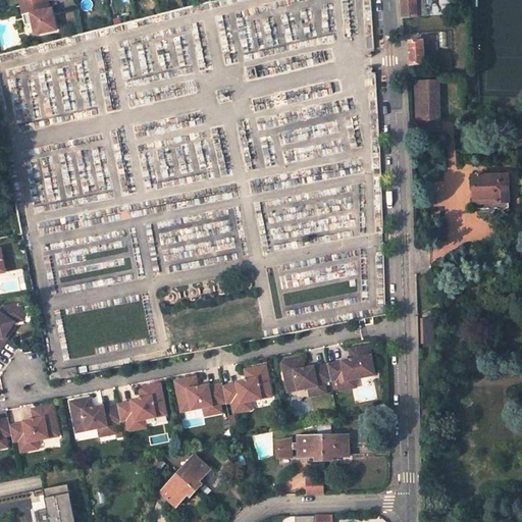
[(402,0),(404,16),(418,16),(417,0),(402,0)]
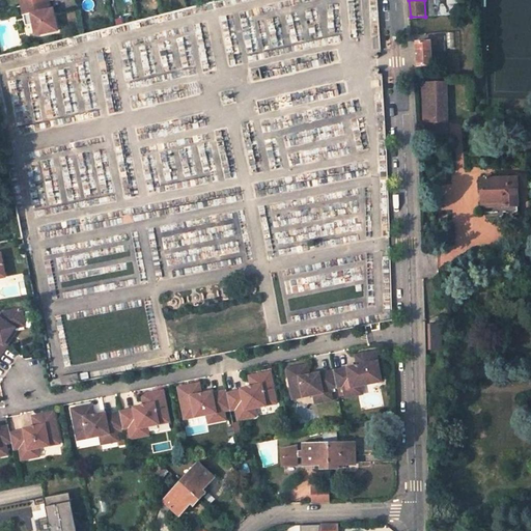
[(436,16),(434,0),(424,0),(425,17),(436,16)]
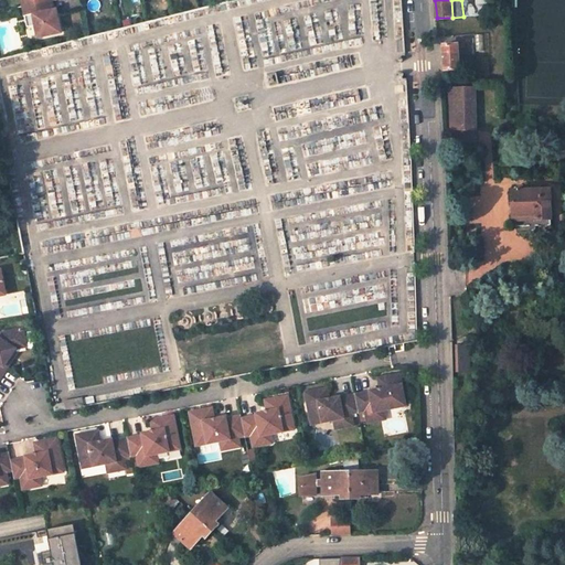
[(49,1),(23,6),(24,17),(33,14),(35,25),(38,36),(61,32),(56,9),(51,10),(49,1)]
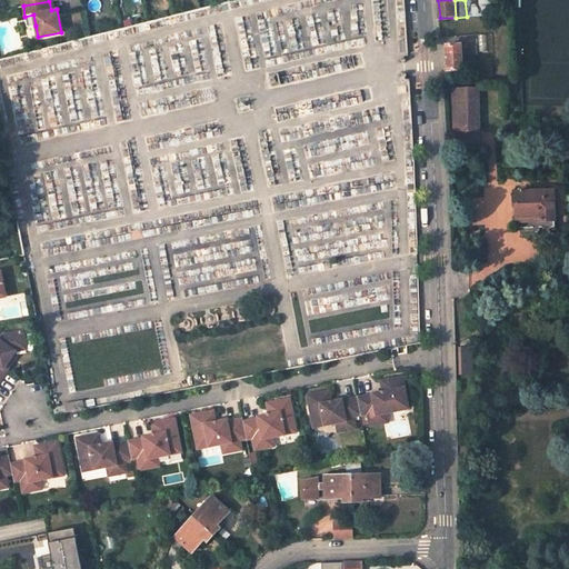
[(33,15),(25,17),(27,28),(36,26),(33,15)]
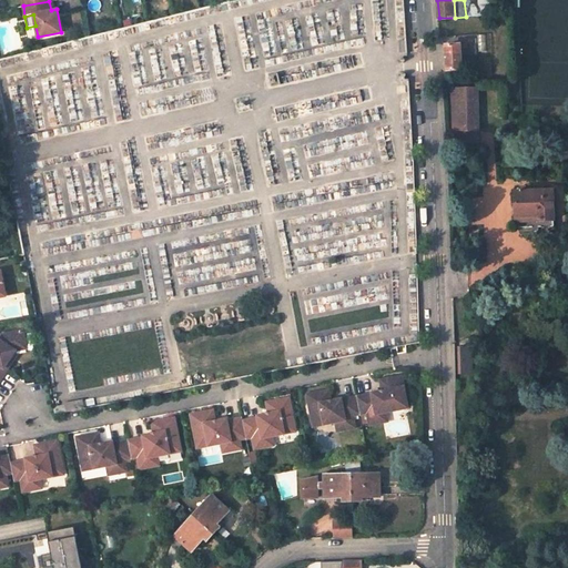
[(462,46),(446,46),(447,70),(462,69),(462,59),(462,46)]
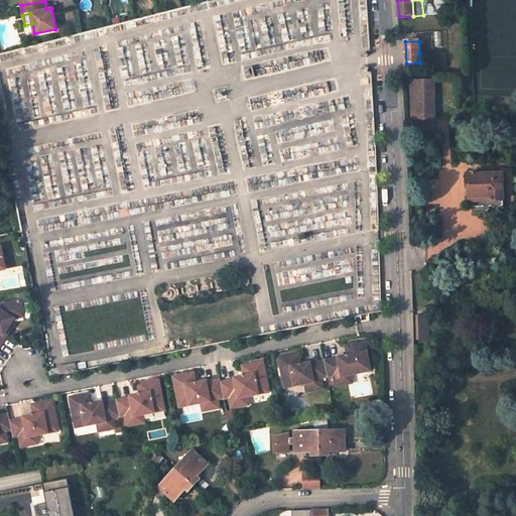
[(434,118),(433,81),(416,81),(417,118),(434,118)]
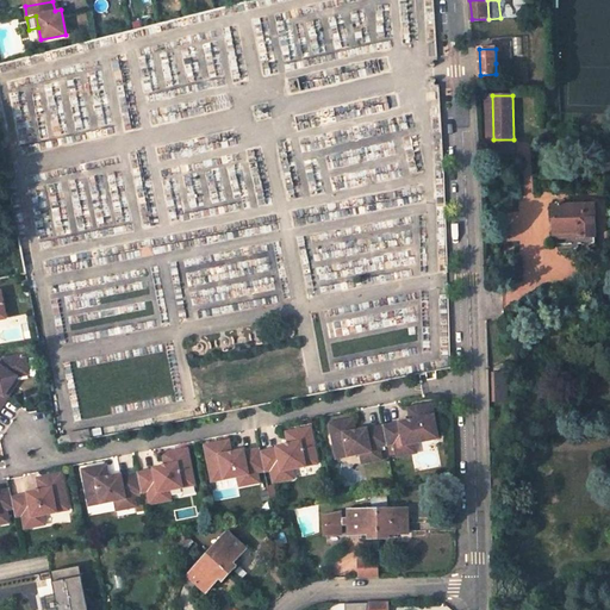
[(595,205),(554,206),(555,242),(556,244),(558,244),(559,246),(559,250),(576,249),(578,249),(579,247),(580,244),(596,243),(595,205)]
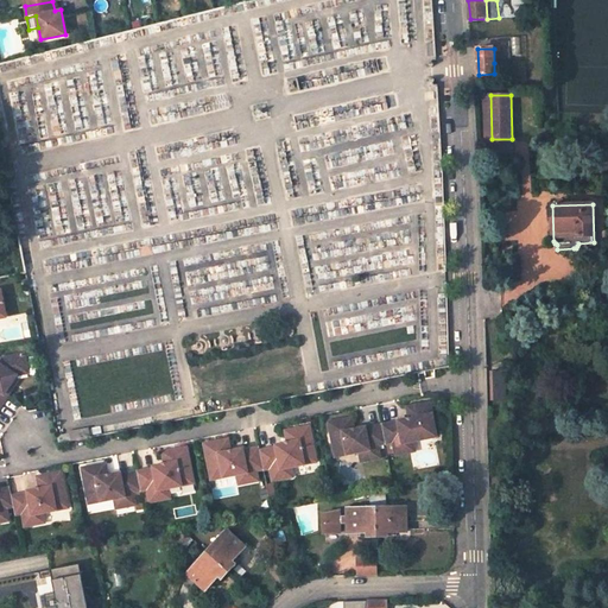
[(16,379),(29,377),(25,355),(0,360),(0,409),(10,398),(5,394),(16,379)]
